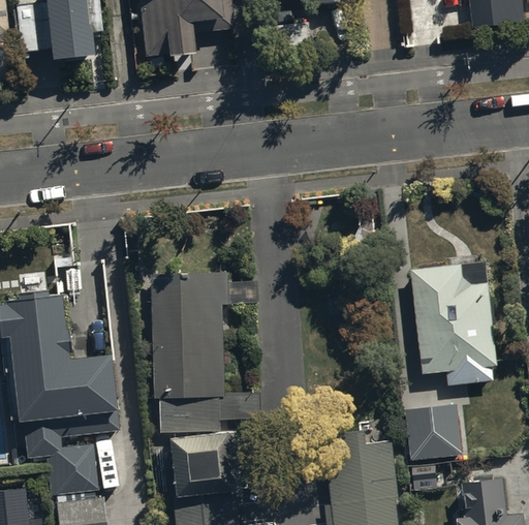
[(0,0),(0,35),(9,34),(5,0),(0,0)]
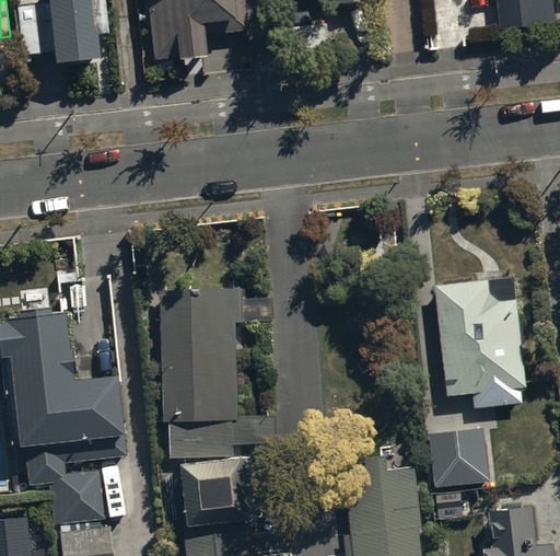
[(48,0),(48,2),(18,6),(23,56),(55,53),(57,68),(100,64),(96,36),(107,35),(103,0),(48,0)]
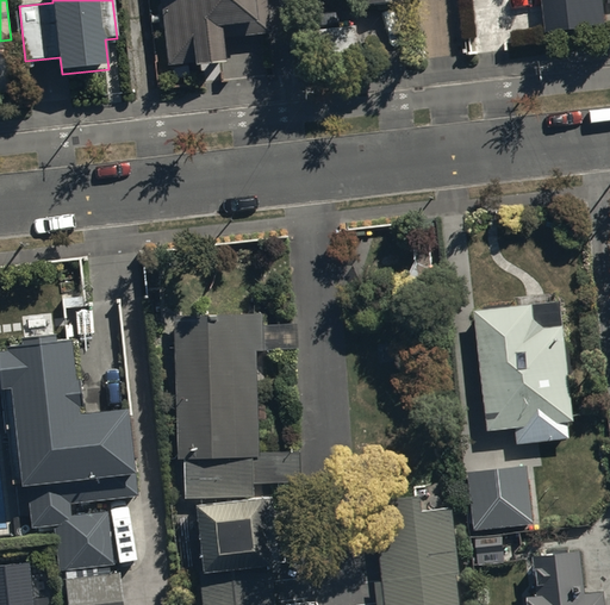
[(159,0),(167,64),(193,62),(194,69),(226,66),(224,38),(269,35),(265,0),(159,0)]
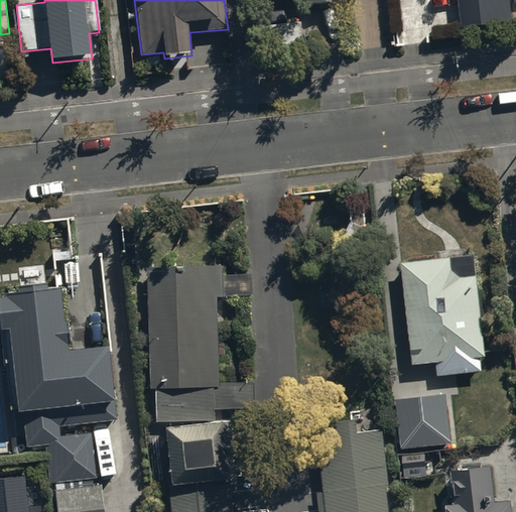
[(459,0),(462,26),(513,20),(510,0),(459,0)]
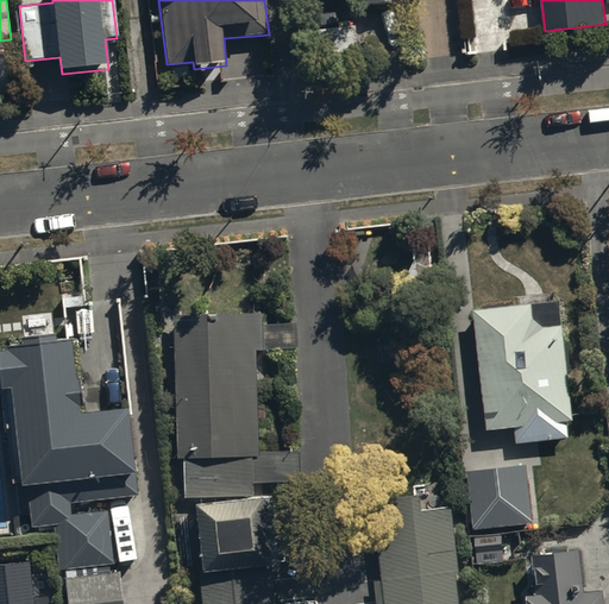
[(518,304),(475,308),(488,431),(516,428),(518,442),(569,438),(567,423),(576,422),(563,300),(541,302),(540,290),(516,293),(518,304)]
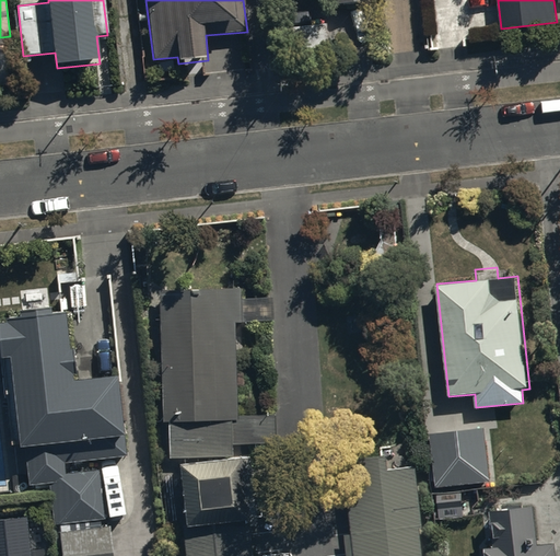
[(232,443),(255,442),(254,414),(238,414),(234,289),(156,292),(162,423),(168,423),(171,456),(232,454),(232,443)]
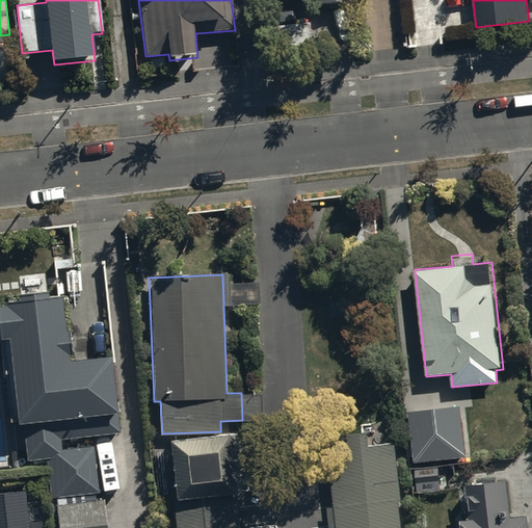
[(0,342),(2,343),(10,422),(10,424),(18,423),(18,427),(23,427),(26,460),(47,458),(51,497),(98,493),(94,446),(62,449),(61,438),(121,432),(120,415),(116,415),(111,359),(68,363),(68,357),(72,357),(70,334),(64,335),(61,297),(49,298),(48,294),(18,297),(19,302),(5,304),(5,309),(0,309),(0,342)]
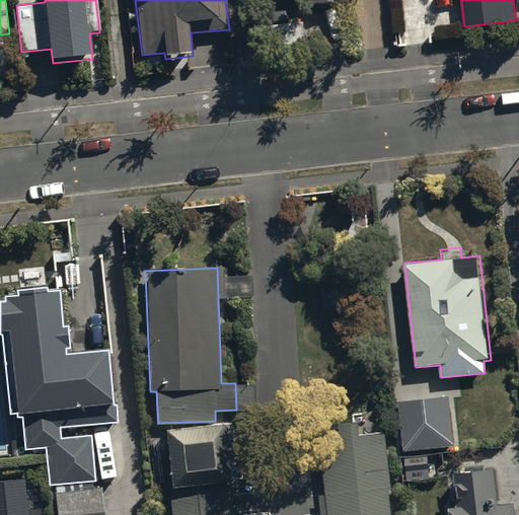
[(452,396),(399,399),(405,480),(440,477),(438,448),(455,446),(452,396)]
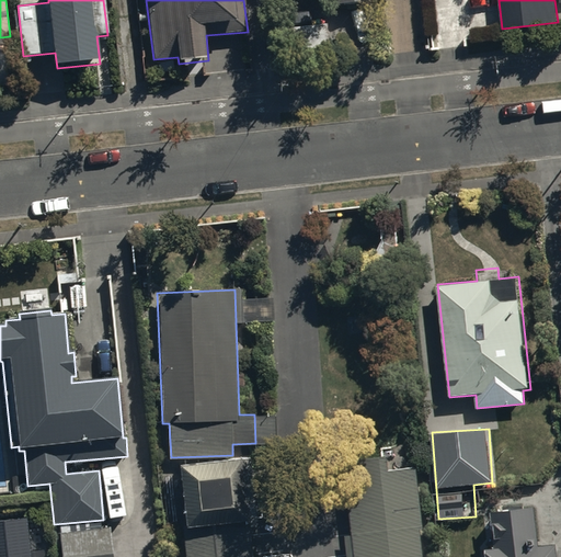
[(426,556),(416,466),(390,469),(388,455),(367,457),(369,474),(345,476),(352,534),(345,535),(347,556),(426,556)]
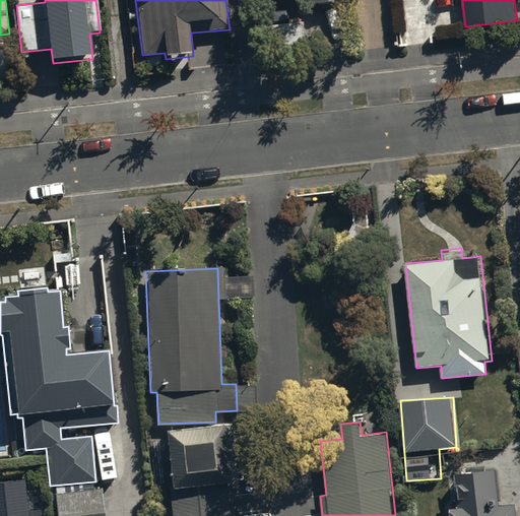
[(224,427),(168,432),(173,492),(231,487),(224,427)]
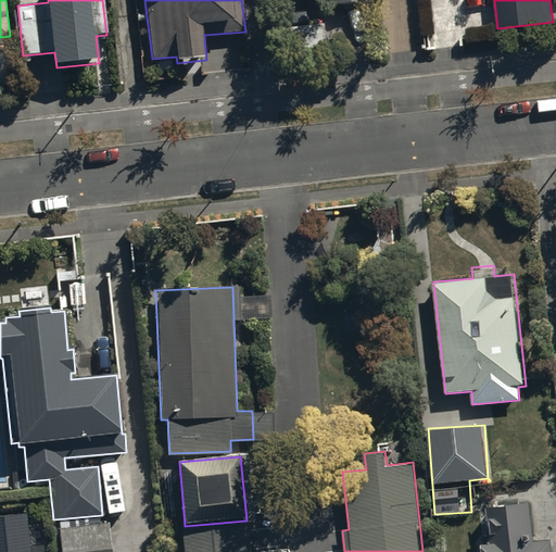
[(553,551),(553,540),(534,542),(531,503),(490,507),(493,546),(482,547),(482,551),(553,551)]
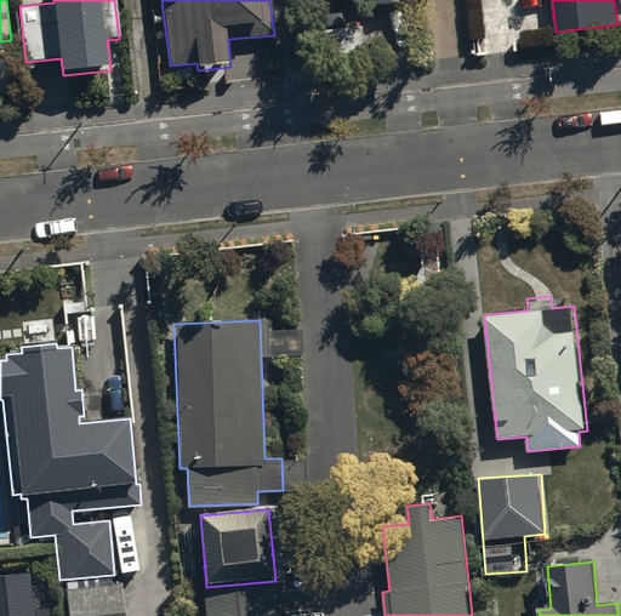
[(0,615),(33,615),(30,576),(0,577),(0,615)]
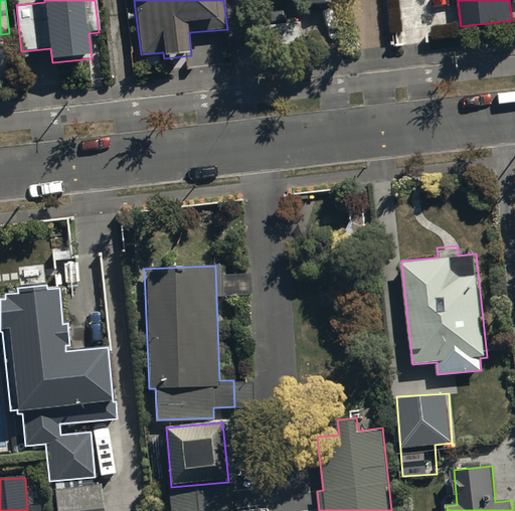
[(93,484),(92,479),(54,482),(55,510),(106,510),(105,490),(102,490),(102,484),(93,484)]
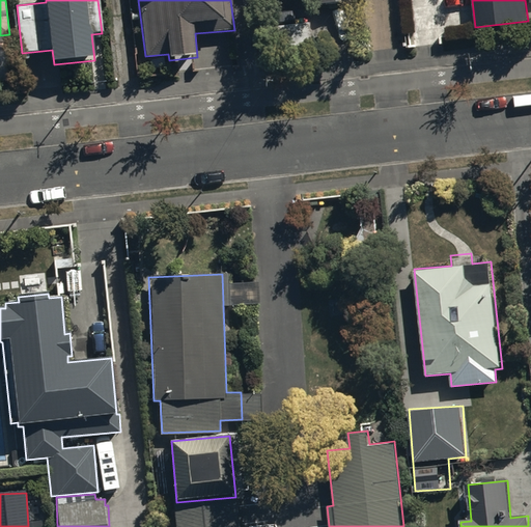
[(175,526),(239,526),(236,502),(173,509),(175,526)]
